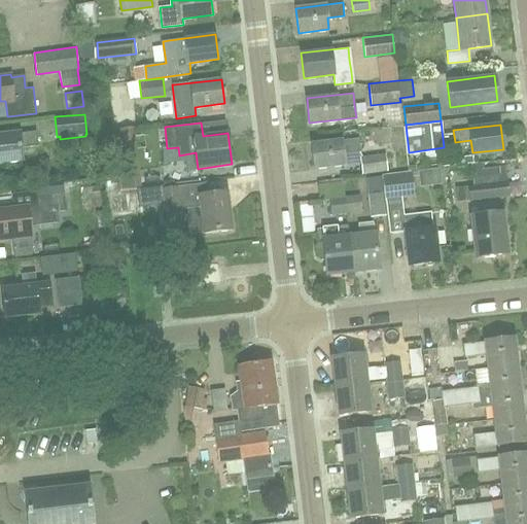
[(21,145),(37,143),(35,130),(19,132),(0,133),(0,161),(22,159),(21,145)]
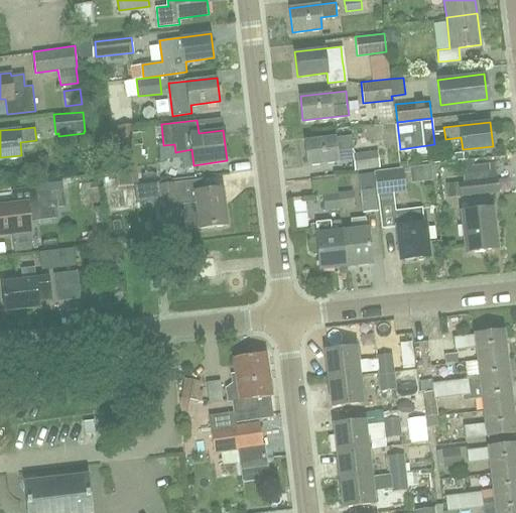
[(337,149),(353,147),(351,135),(305,140),(308,164),(338,161),(337,149)]
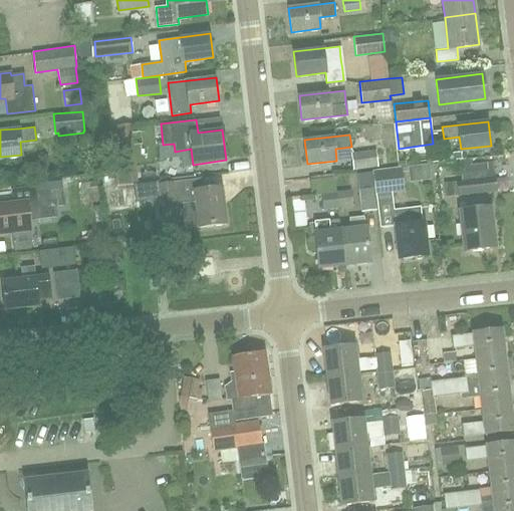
[(353,169),(378,166),(375,149),(351,152),(353,169)]
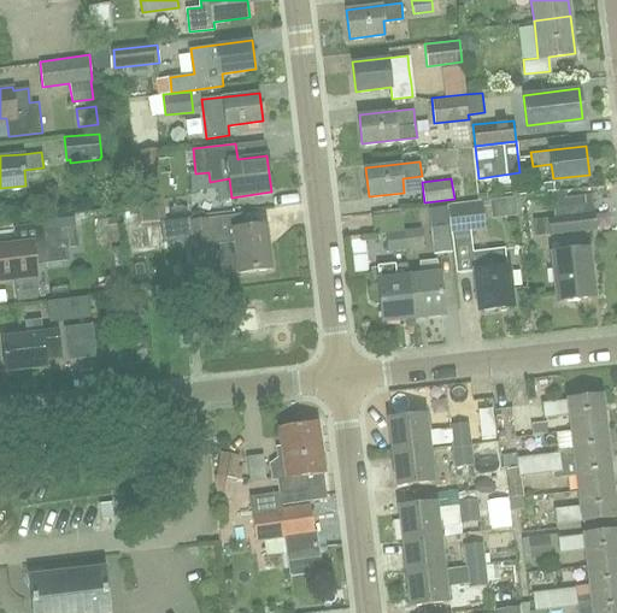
[(547,212),(593,210),(592,193),(547,195),(547,212)]
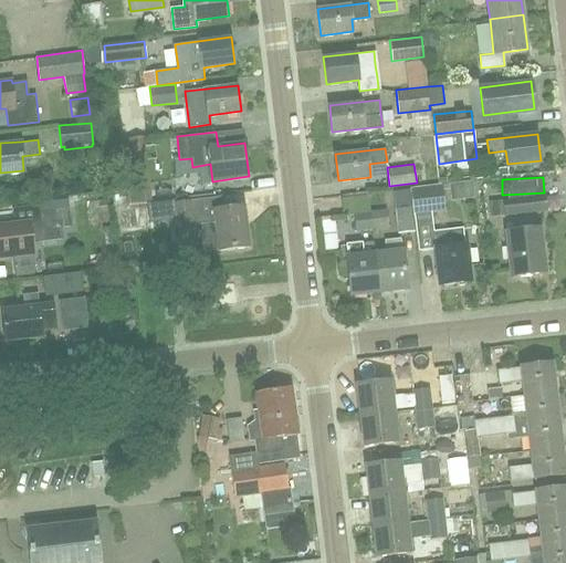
[(411,197),(413,215),(446,210),(442,186),(442,183),(410,187),(411,197)]
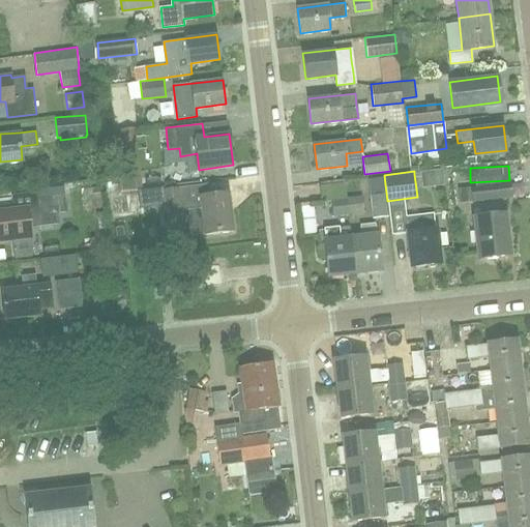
[(472,201),(512,197),(510,181),(470,185),(472,201)]
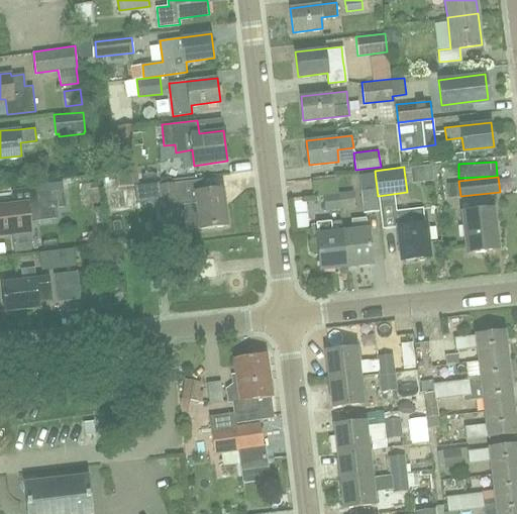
[(338,191),(336,178),(311,180),(313,196),(323,195),(325,210),(339,209),(337,192),(338,191)]
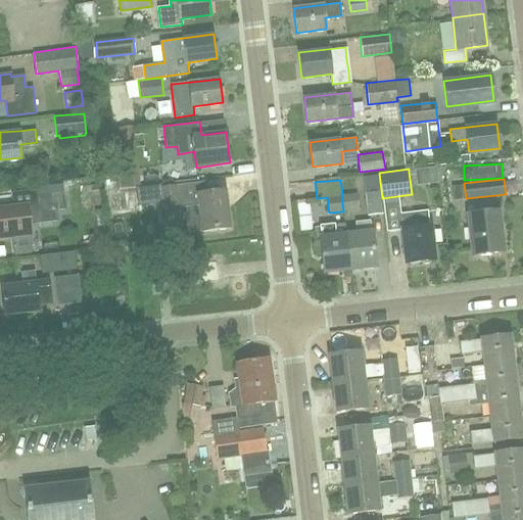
[(179,206),(187,205),(190,229),(202,228),(202,230),(230,227),(225,190),(200,193),(198,182),(162,186),(152,187),(153,197),(163,196),(164,213),(180,210),(179,206)]
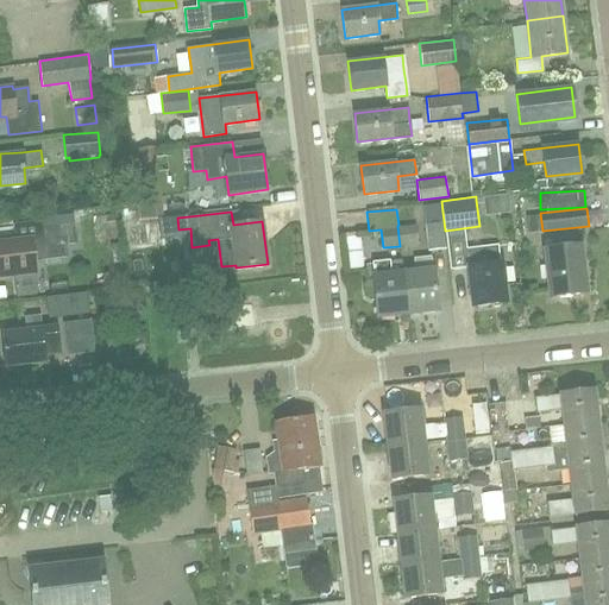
[(445,231),(443,212),(425,214),(426,224),(428,250),(447,247),(445,231)]
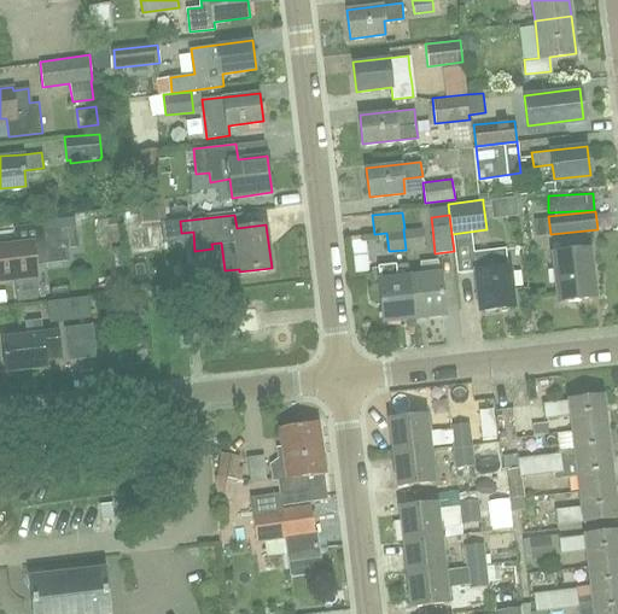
[(161,222),(162,235),(181,233),(180,221),(161,222)]
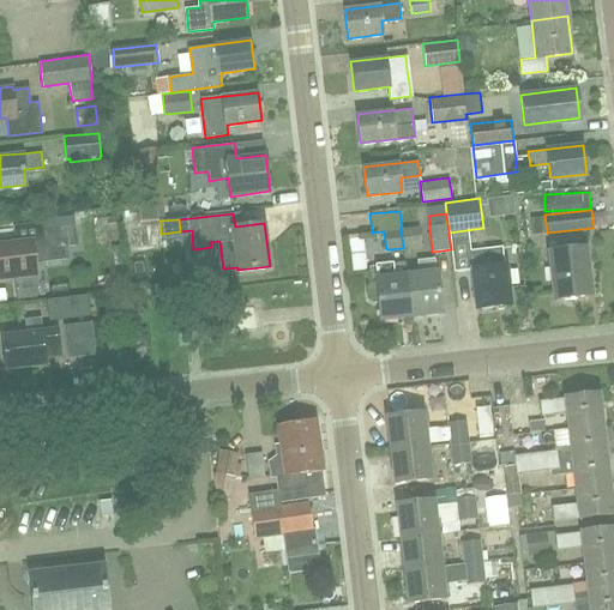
[(73,223),(44,227),(46,240),(31,242),(31,240),(0,243),(0,276),(35,272),(34,259),(48,258),(47,245),(74,242),(74,239),(83,237),(80,223),(73,223)]
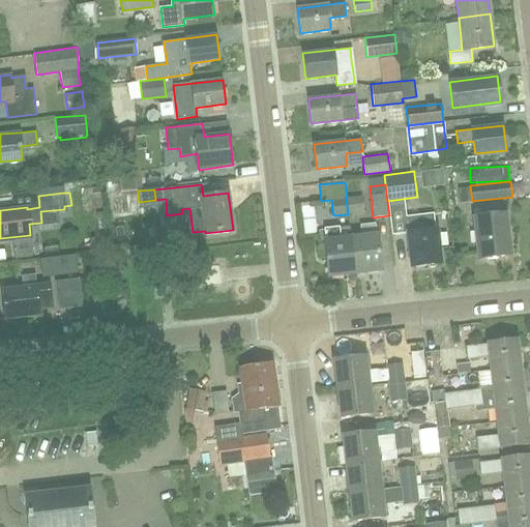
[(346,197),(348,214),(364,212),(362,195),(347,196),(346,197)]
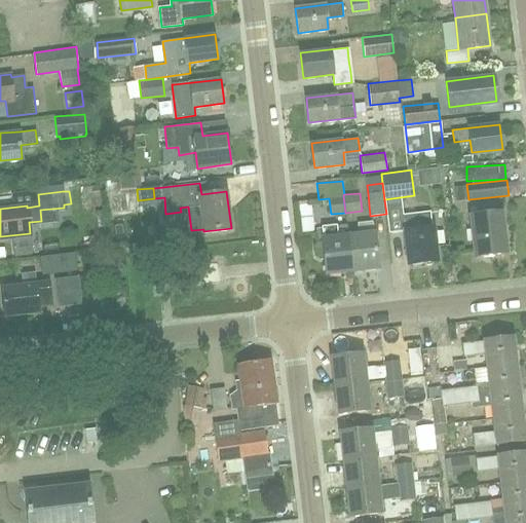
[(408,263),(437,260),(433,226),(431,226),(429,210),(404,213),(405,229),(404,229),(408,263)]
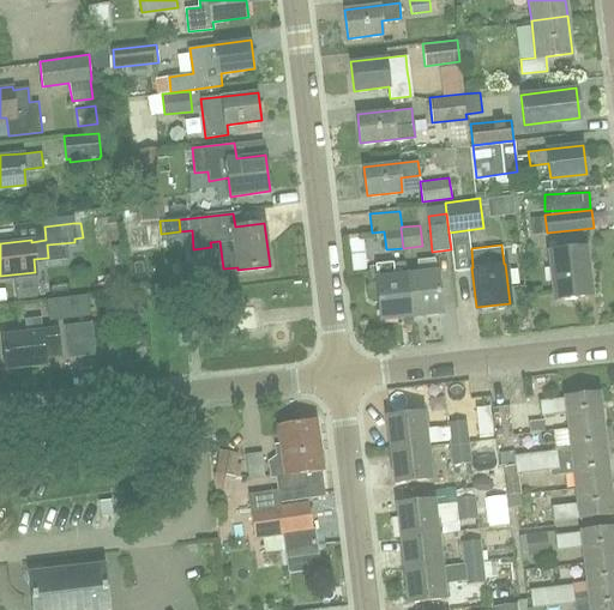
[(554,299),(566,297),(590,294),(585,246),(549,249),(554,299)]
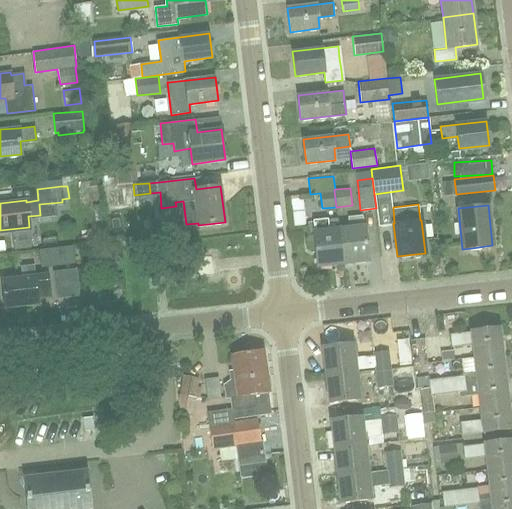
[(339,229),(343,263),(369,260),(365,226),(363,226),(362,214),(347,216),(349,228),(339,229)]
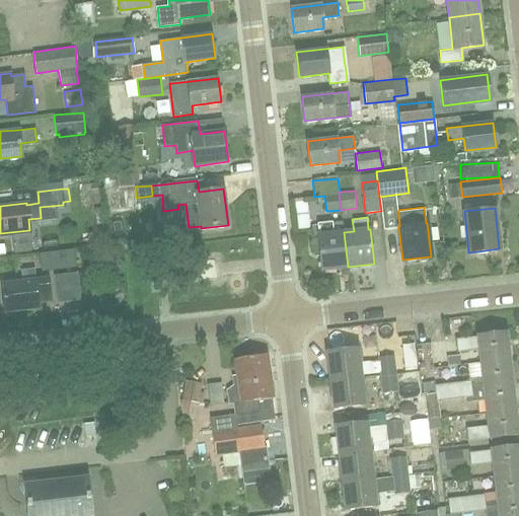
[(348,267),(344,232),(342,220),(317,223),(318,234),(317,235),(317,237),(313,237),(310,241),(311,251),(314,254),(319,254),(321,270),(348,267)]
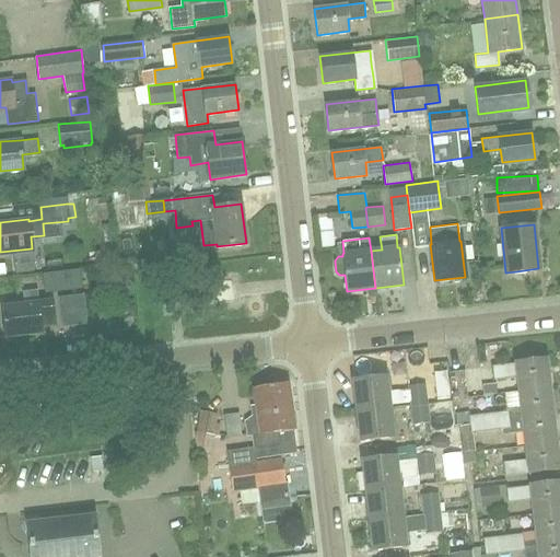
[(23,290),(24,303),(1,306),(6,335),(42,331),(41,320),(53,318),(50,302),(38,303),(36,289),(23,290)]
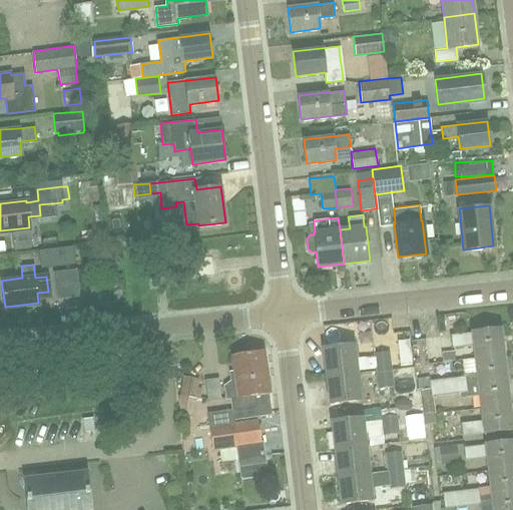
[(76,269),(66,270),(54,272),(57,298),(79,296),(76,269)]
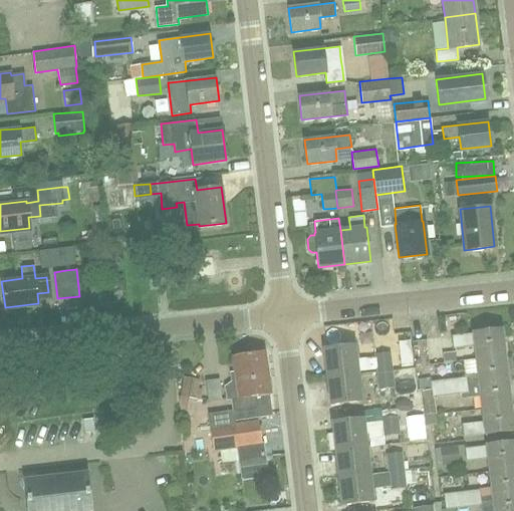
[(474,342),(476,356),(504,353),(501,327),(451,334),(453,345),(474,342)]
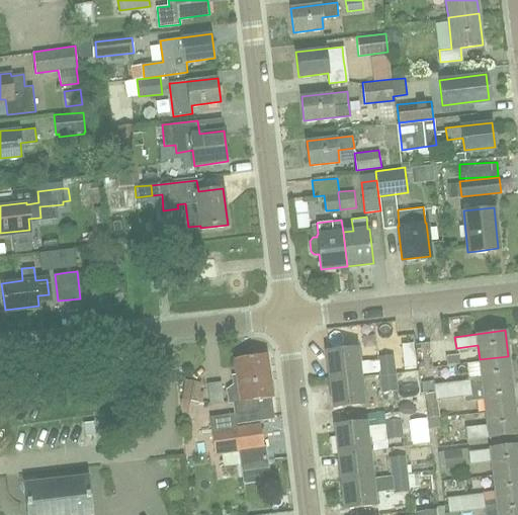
[(429,339),(431,353),(432,365),(448,363),(459,362),(458,353),(447,354),(444,338),(429,339)]
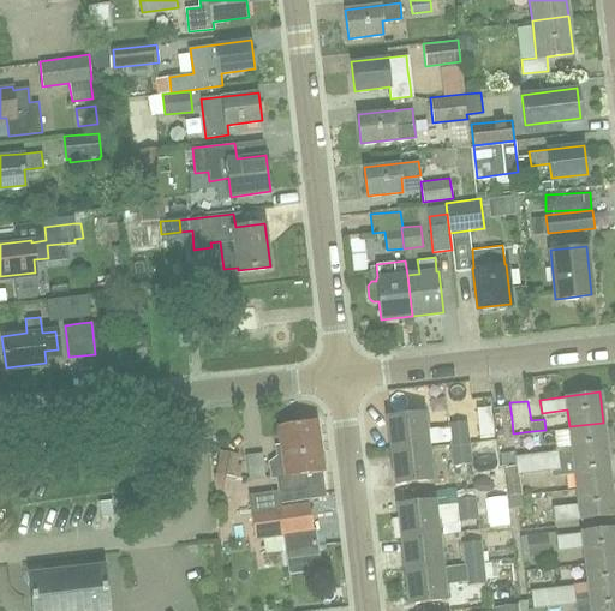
[(428,447),(425,427),(434,426),(433,412),(424,413),(424,412),(388,417),(392,451),(428,447)]
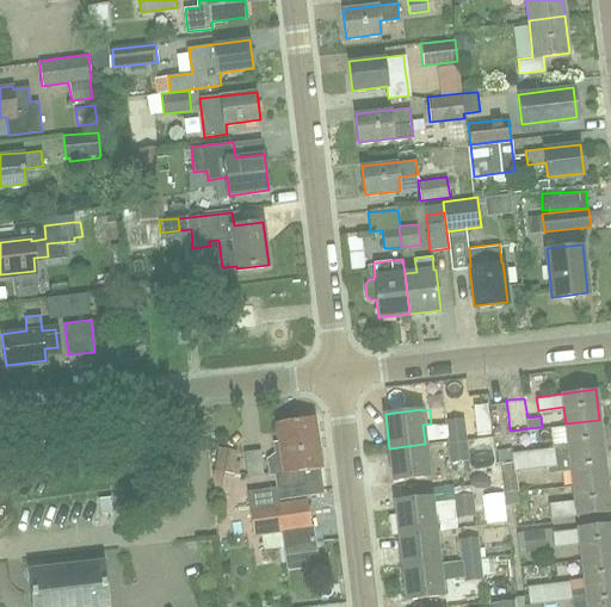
[(304,482),(306,494),(323,491),(319,466),(322,465),(314,416),(295,420),(277,422),(279,440),(275,441),(276,456),(269,459),(270,471),(275,470),(275,472),(277,487),(304,482)]
